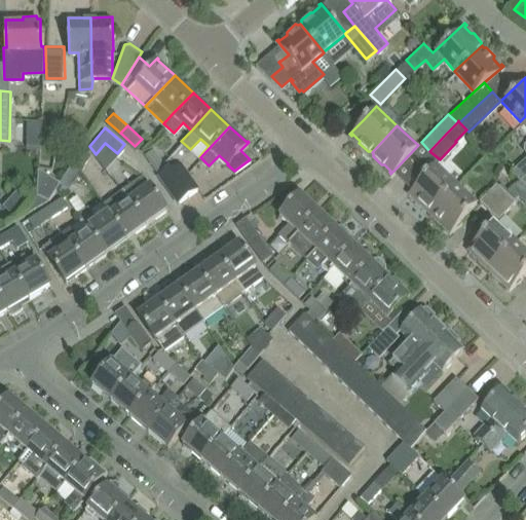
[(80,146),(69,163),(78,169),(88,152),(80,146)]
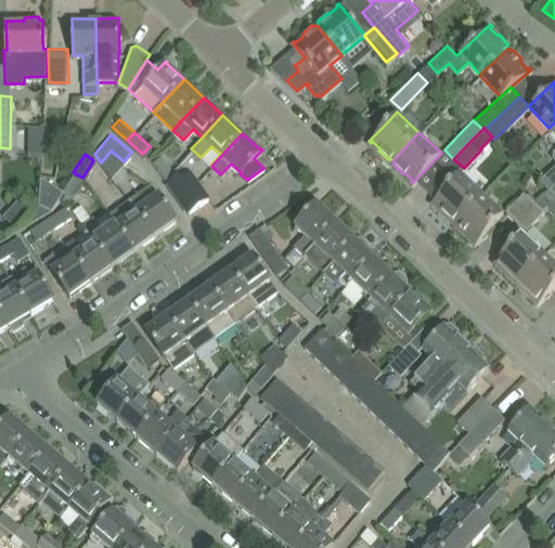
[(172,171),(159,154),(151,160),(163,178),(172,171)]
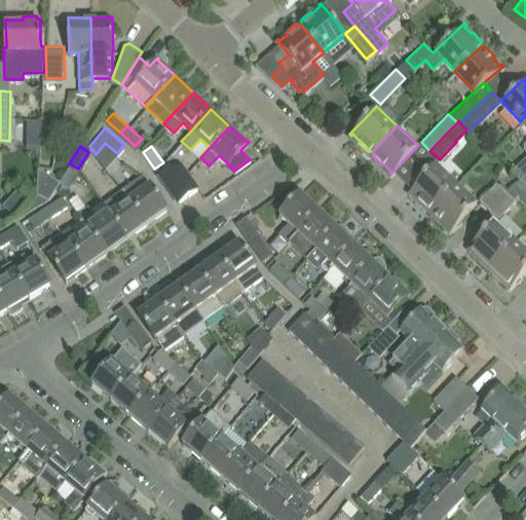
[(170,162),(157,171),(179,200),(200,184),(183,159),(173,166),(170,162)]
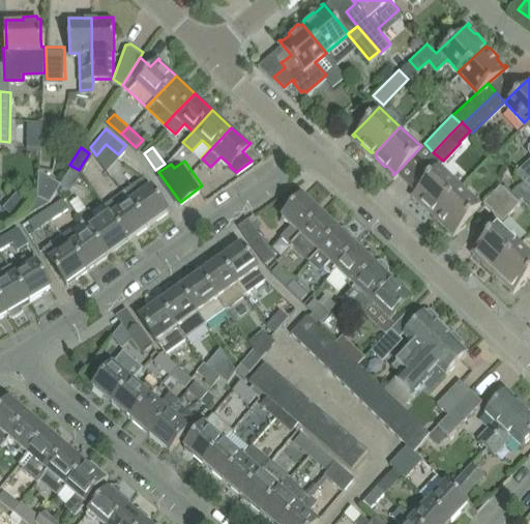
[(416,187),(412,193),(413,194),(415,192),(422,199),(421,201),(431,210),(434,209),(435,210),(460,183),(440,165),(439,164),(427,177),(416,187)]
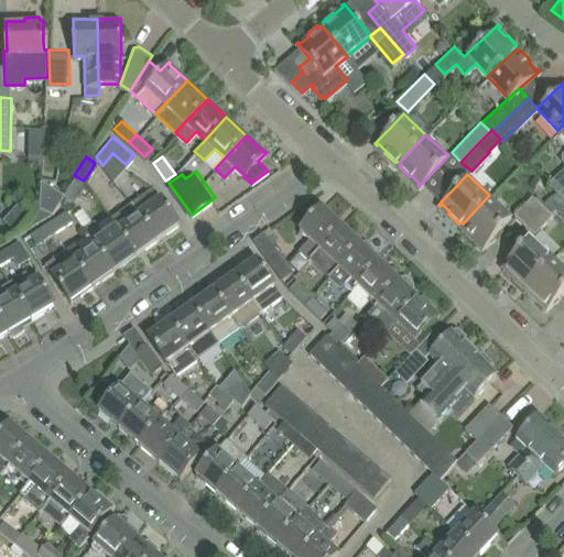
[(72,198),(84,181),(74,175),(63,190),(62,193),(63,193),(72,198)]
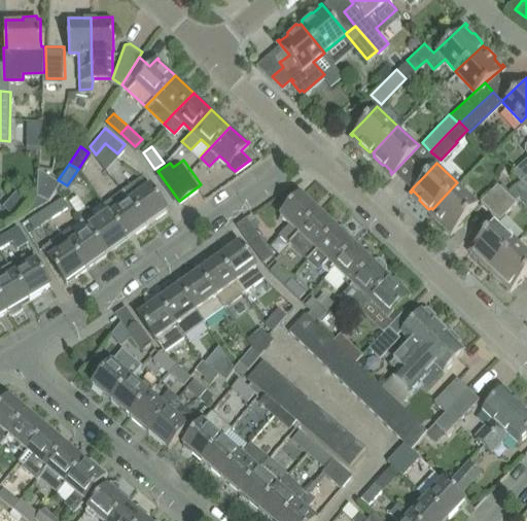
[(49,197),(59,180),(58,180),(59,178),(38,166),(37,192),(49,197)]
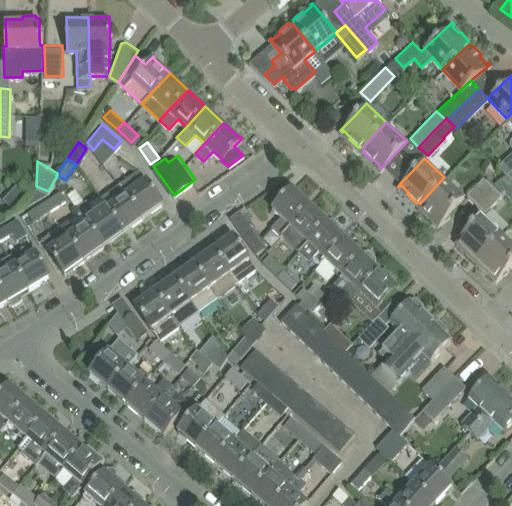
[(119,182),(126,191),(142,215),(161,201),(162,202),(163,202),(139,168),(119,182)]
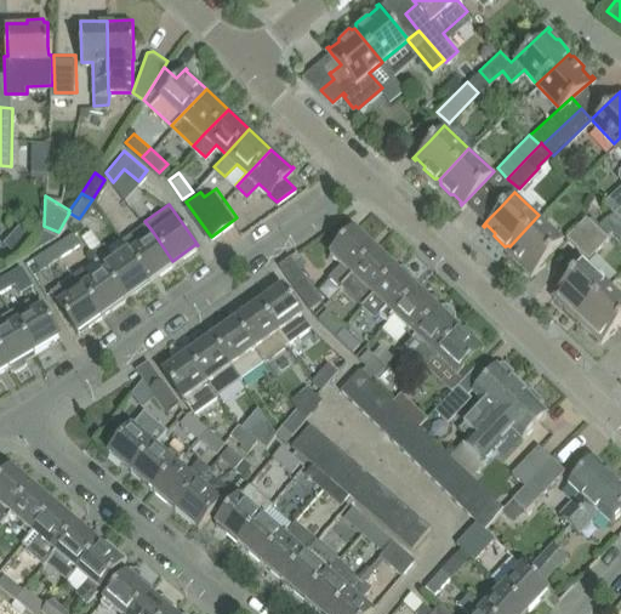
[(620,216),(614,209),(599,225),(607,232),(611,227),(620,216)]
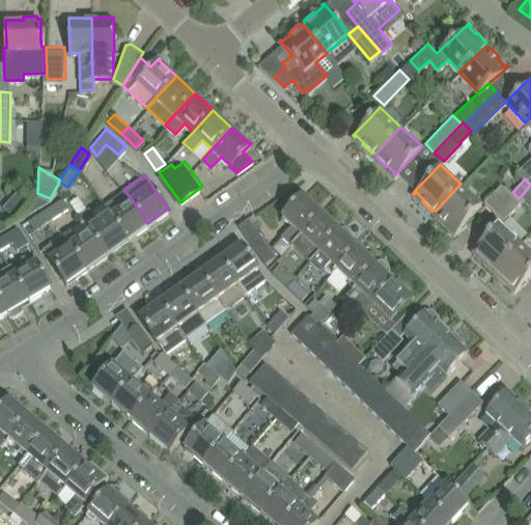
[(512,192),(502,183),(485,200),(496,210),(512,192)]
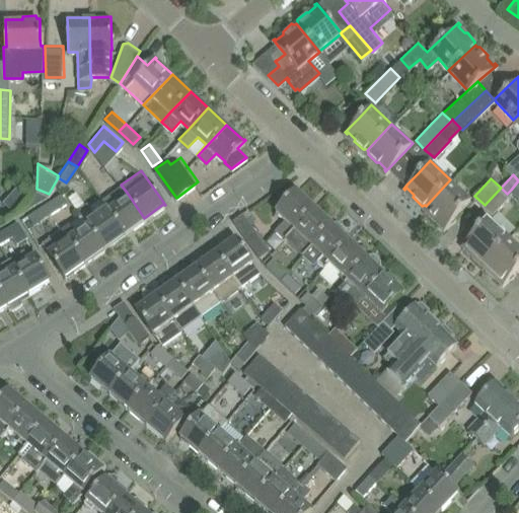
[(450,179),(426,206),(427,207),(427,210),(435,218),(438,218),(444,224),(442,225),(444,227),(470,199),(450,179)]
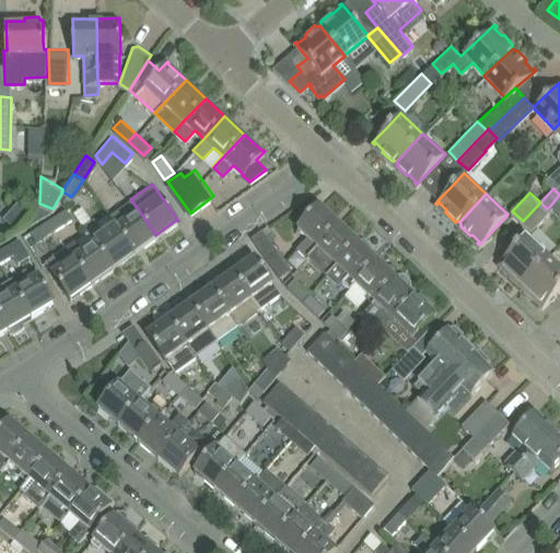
[(130,199),(109,214),(117,224),(135,249),(155,235),(138,209),(130,199)]
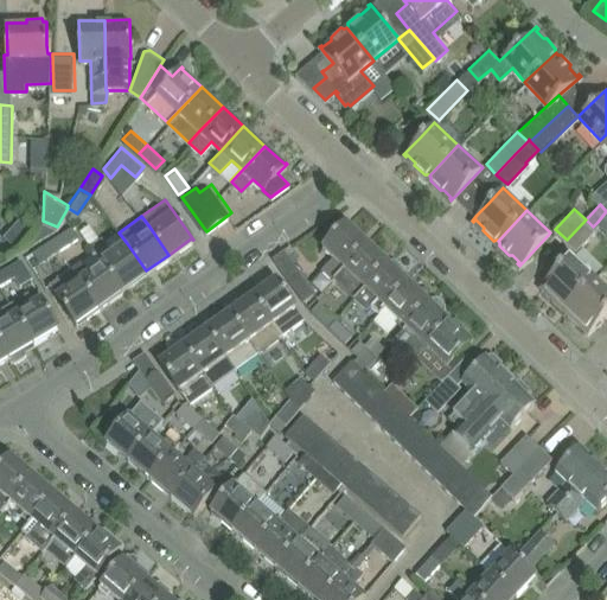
[(593,227),(586,219),(567,240),(576,249),(595,229),(593,227)]
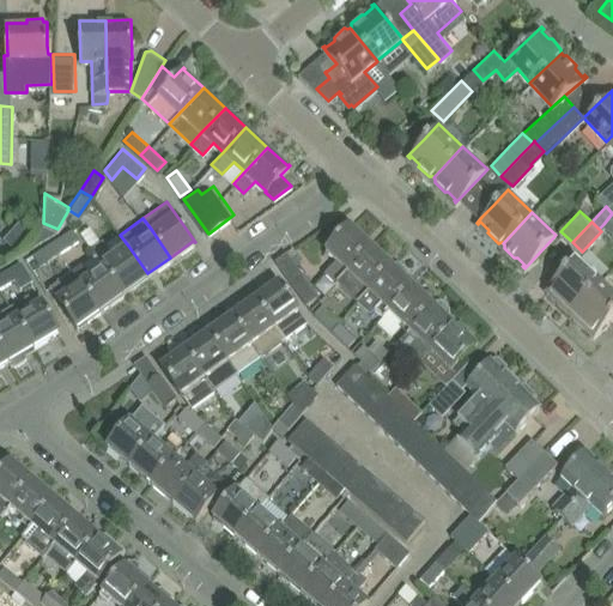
[(325,271),(335,280),(368,246),(347,226),(349,225),(347,224),(326,247),(337,256),(325,271)]
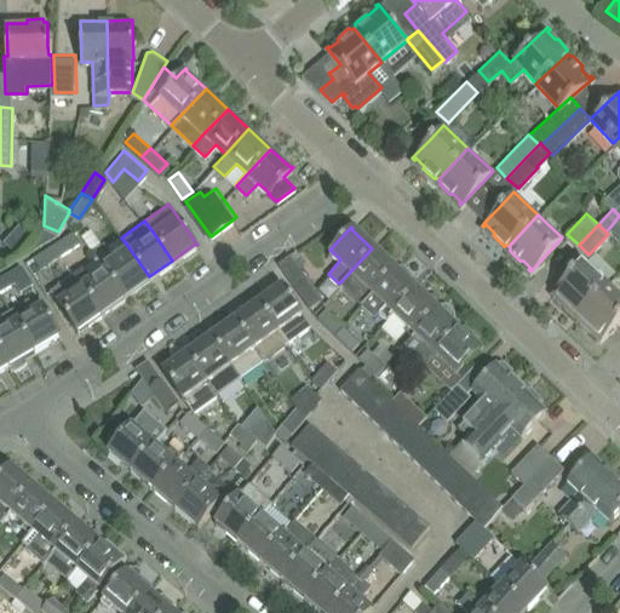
[(74,228),(53,241),(61,252),(81,238),(74,228)]
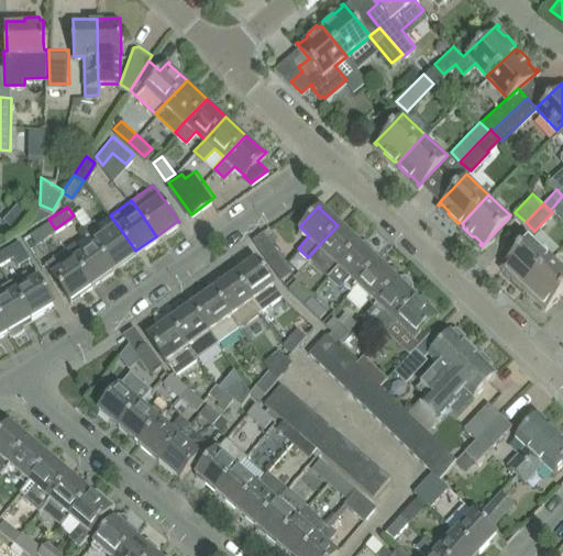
[(135,251),(118,225),(110,215),(109,215),(108,213),(87,229),(96,241),(113,266),(135,251)]
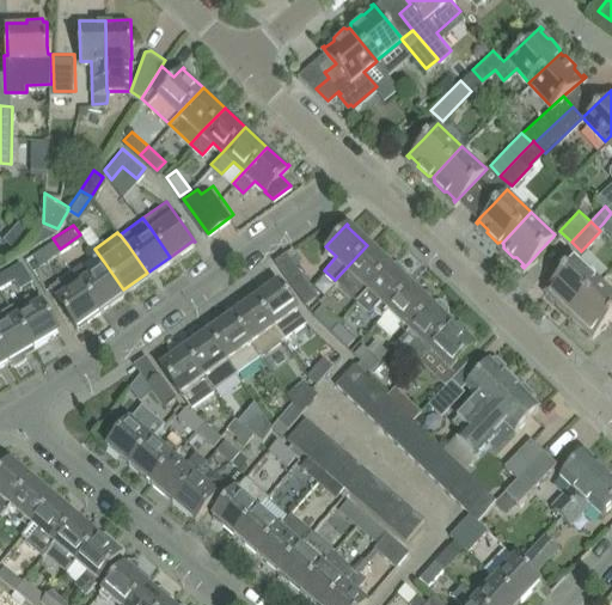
[(36,250),(42,260),(60,249),(53,238),(36,250)]
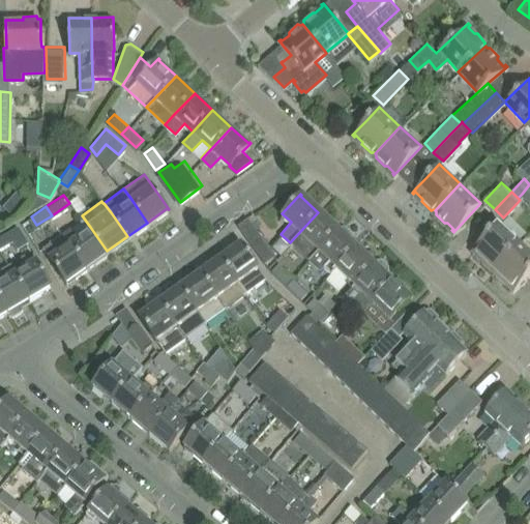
[(256,210),(248,215),(255,225),(262,220),(256,210)]
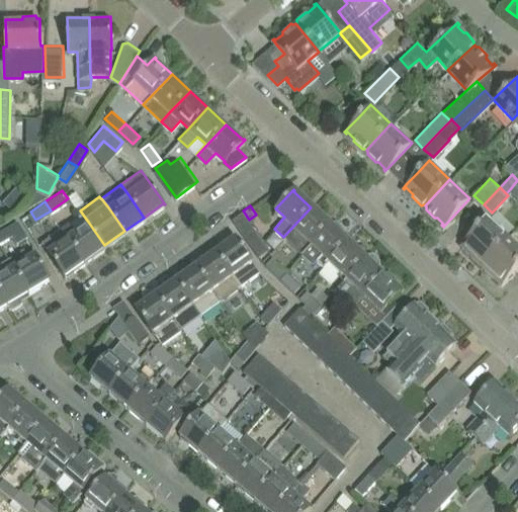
[(329,224),(311,207),(283,237),(284,238),(286,236),(303,251),(329,224)]
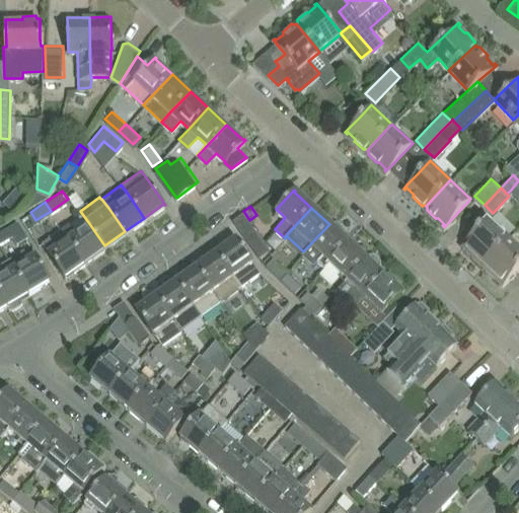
[(104,245),(88,222),(80,211),(79,211),(88,223),(78,230),(71,220),(62,226),(63,227),(62,227),(68,236),(84,261),(104,245)]
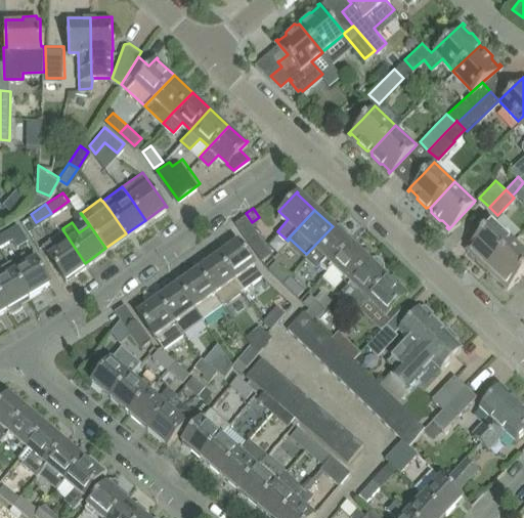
[(480,231),(466,247),(468,248),(470,246),(477,253),(476,256),(485,264),(488,263),(489,264),(514,239),(493,218),(480,231)]
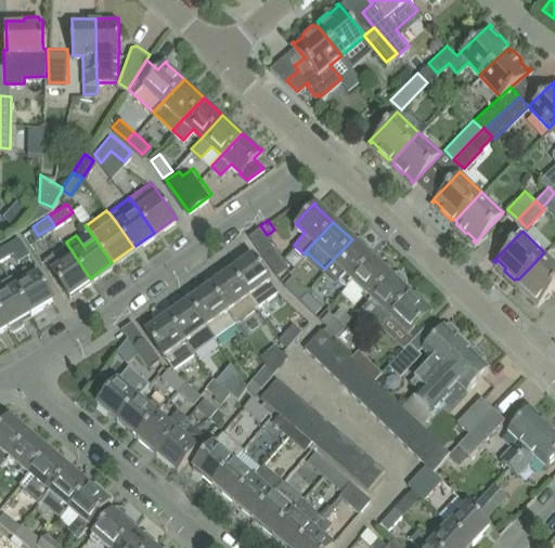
[(20,234),(13,237),(0,245),(0,257),(13,250),(17,258),(29,251),(20,234)]
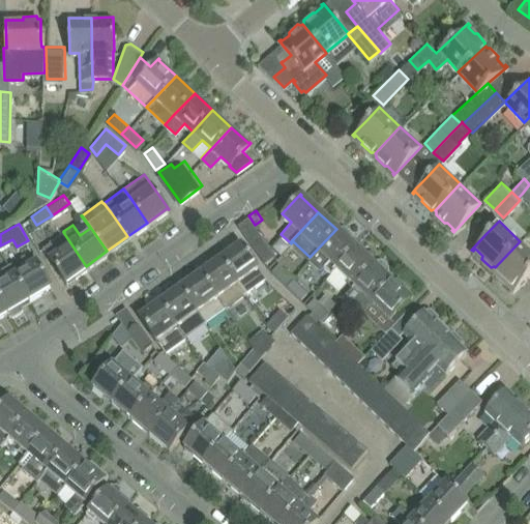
[(336,229),(310,257),(311,258),(317,251),(327,260),(323,265),(330,271),(334,266),(355,245),(348,239),(350,236),(350,232),(343,226),(339,226),(336,229)]
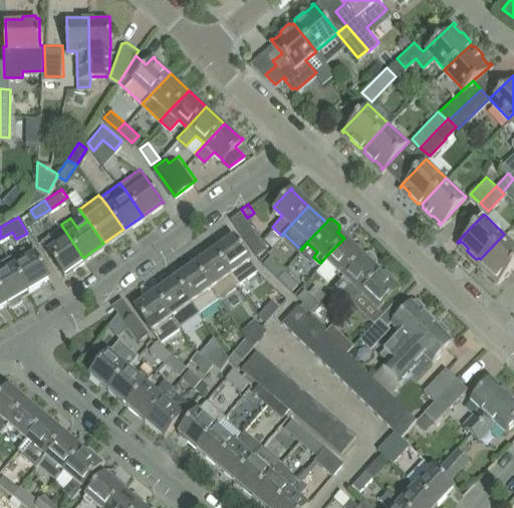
[(83,258),(67,234),(61,225),(42,238),(48,248),(64,273),(65,272),(64,271),(83,258)]
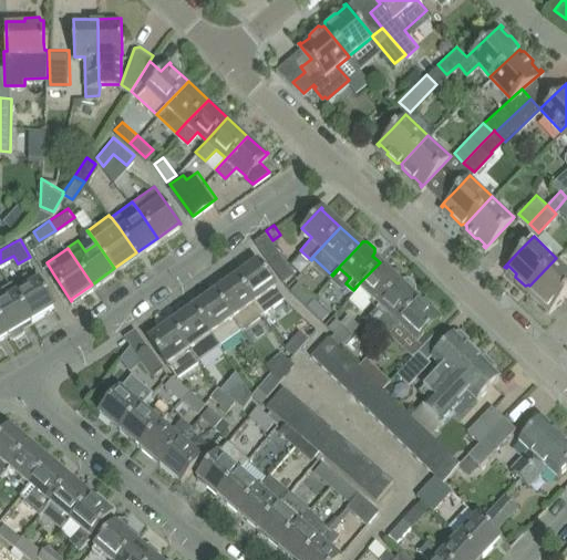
[(294,271),(291,268),(279,249),(268,257),(284,279),(294,271)]
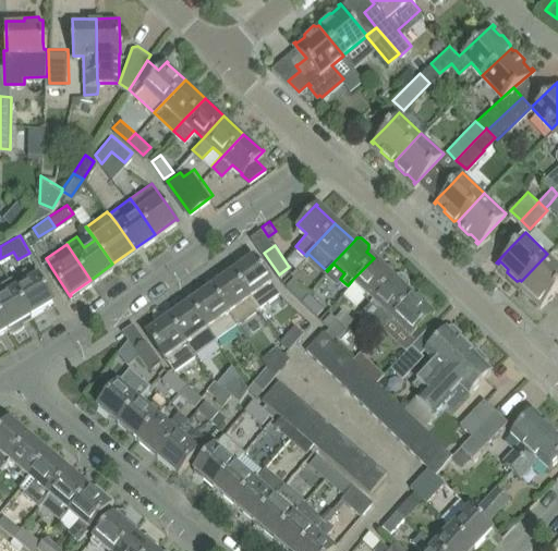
[(231,270),(249,295),(257,307),(279,291),(271,280),(266,271),(253,253),(252,254),(253,255),(231,270)]
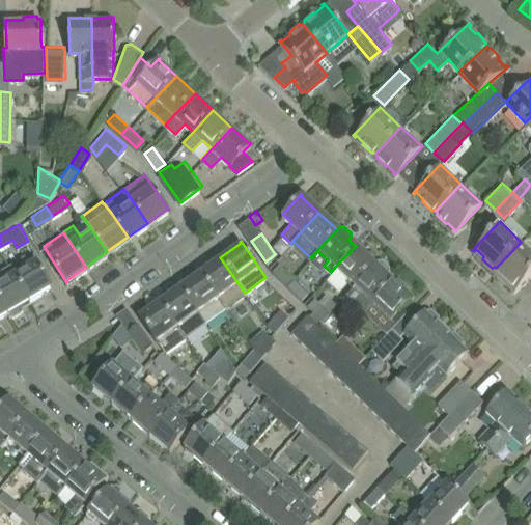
[(521,242),(496,268),(497,270),(497,272),(505,280),(508,280),(514,286),(512,287),(514,289),(530,272),(530,250),(526,247),(521,242)]
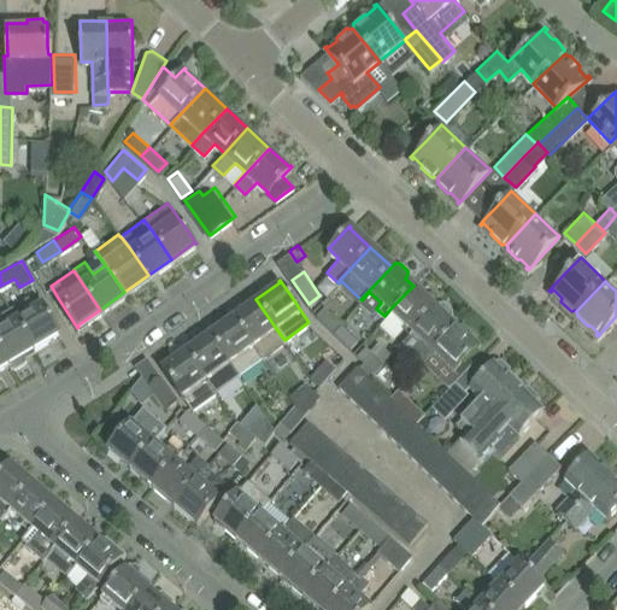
[(435,305),(434,305),(413,286),(389,310),(411,330),(435,305)]
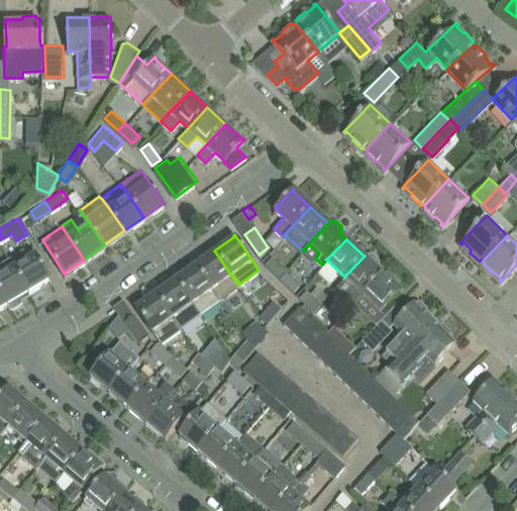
[(23,246),(8,256),(28,289),(48,277),(49,278),(50,278),(34,251),(31,253),(29,250),(25,248),(23,246)]
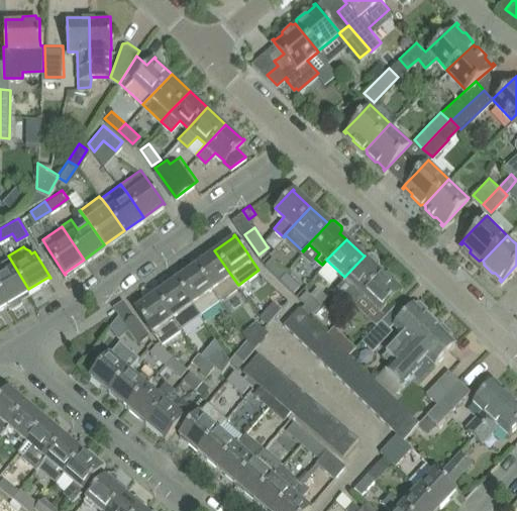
[(195,265),(211,288),(219,298),(238,285),(230,274),(214,250),(195,265)]
